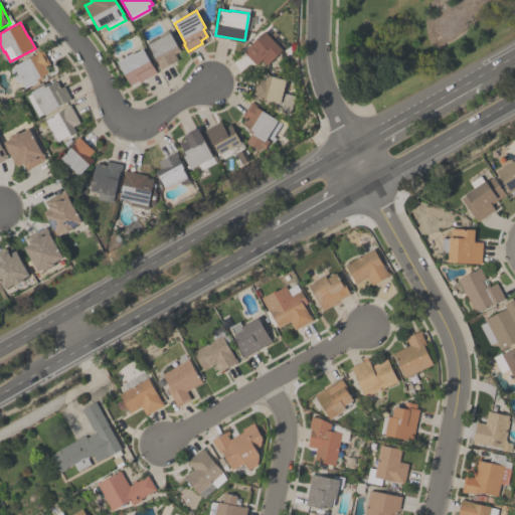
[(254,64),(242,51),(264,31),(268,35),(273,30),(276,33),(271,39),(282,50),(267,64),(261,58),(254,64)]
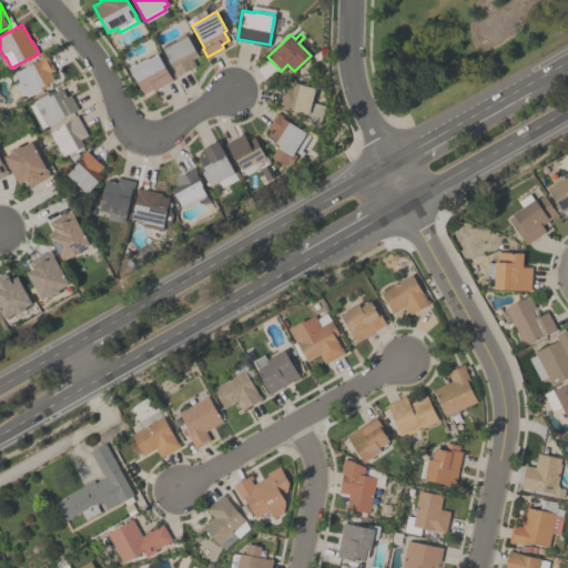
[(174,77),(172,72),(174,71),(166,58),(168,58),(163,48),(186,34),(199,56),(192,59),(195,66),(174,77)]
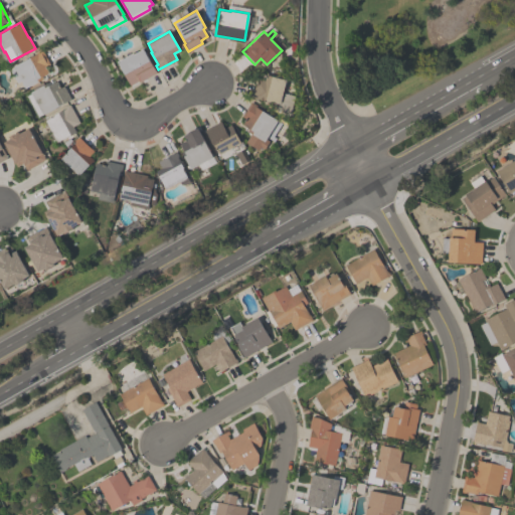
[(12,66),(32,55),(31,53),(40,48),(48,64),(45,66),(48,71),(41,75),(42,78),(25,88),(12,66)]
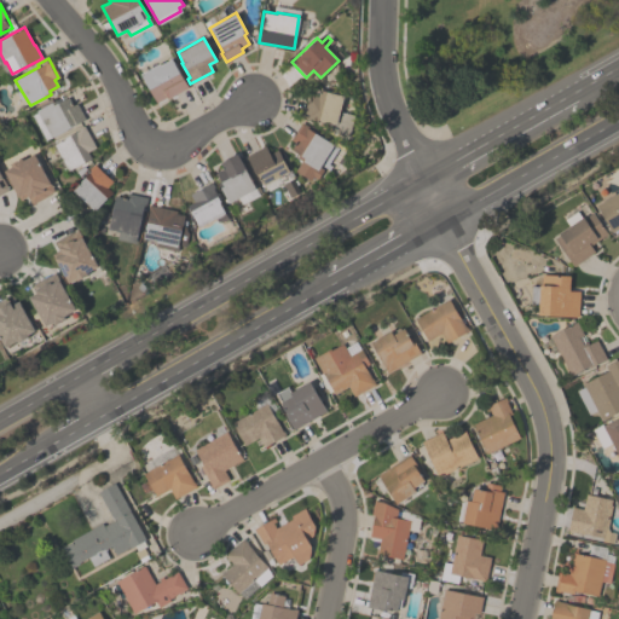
[(187,87),(167,98),(166,97),(156,103),(140,73),(160,63),(160,64),(171,58),(183,79),(183,77),(187,87)]
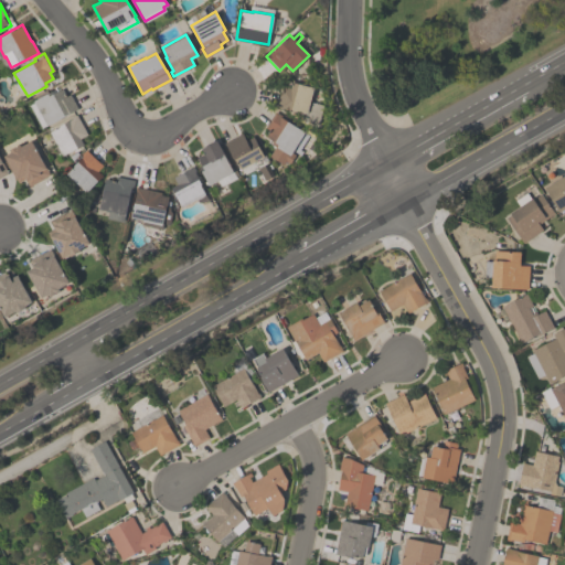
[(275,108),(281,86),(289,88),(290,81),(313,87),(309,102),(323,105),(318,125),(299,120),(301,112),(296,110),(296,112),(281,108),(281,109),(275,108)]
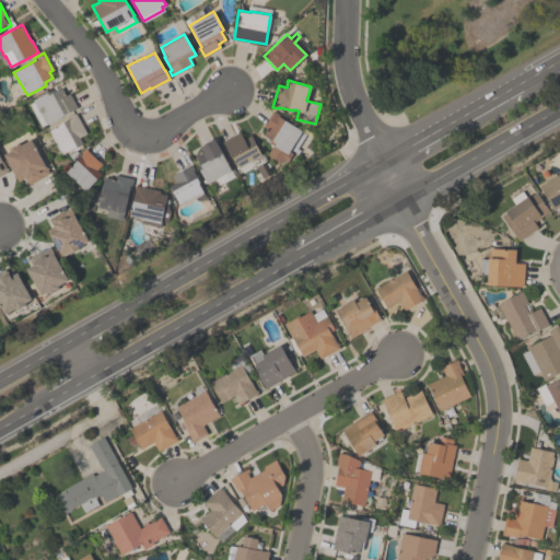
[(77,107),(46,124),(33,100),(50,90),(53,92),(61,88),(66,95),(69,93),(77,107)]
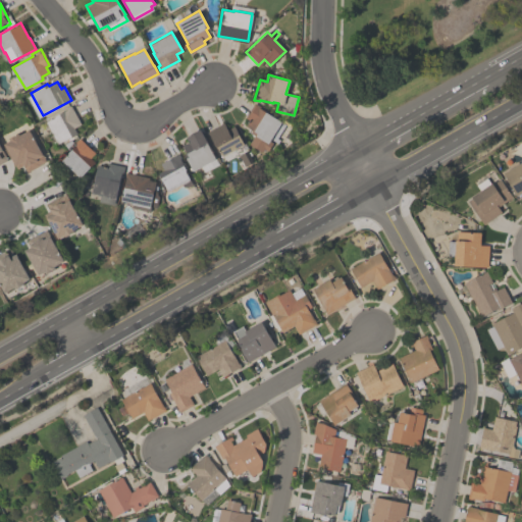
[(244,124),(248,119),(244,117),(254,102),(258,105),(257,106),(280,121),(268,140),(271,143),(266,151),(263,149),(261,151),(248,143),(253,135),(250,133),(251,129),(244,124)]
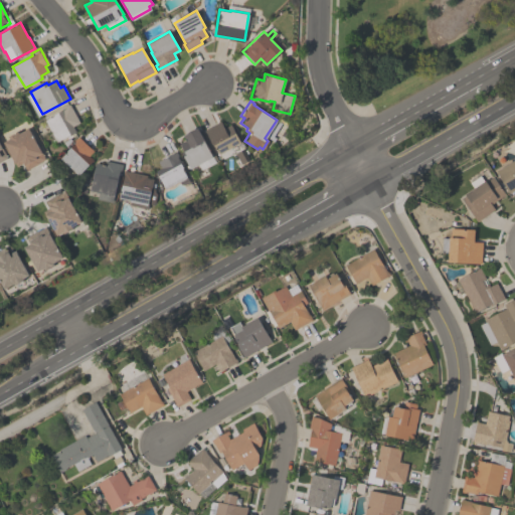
[(56,142),(44,120),(53,115),(53,114),(64,108),(64,107),(68,104),(79,122),(72,126),(75,131),(56,142)]
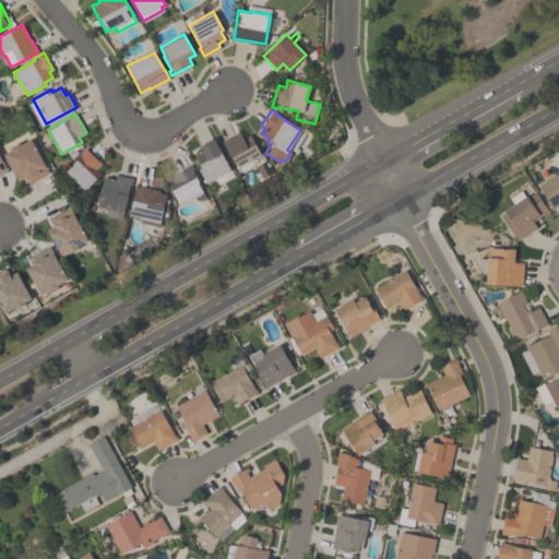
[(242,138),(250,134),(256,144),(256,145),(261,154),(237,167),(233,158),(232,158),(222,141),(239,131),(242,138)]
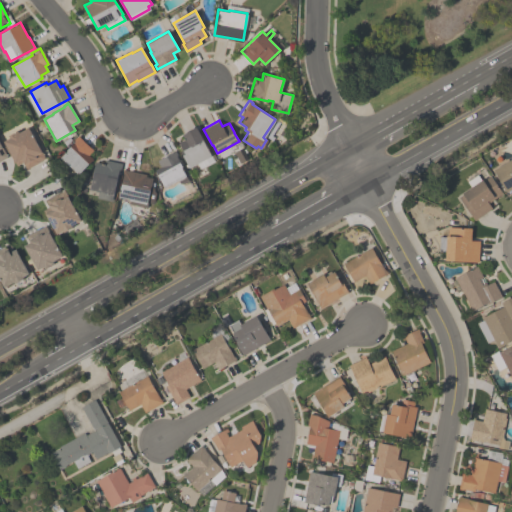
[(213,161),(199,168),(197,163),(188,168),(180,151),(182,149),(178,141),(184,138),(182,134),(186,131),(191,128),(192,128),(195,126),(213,161)]
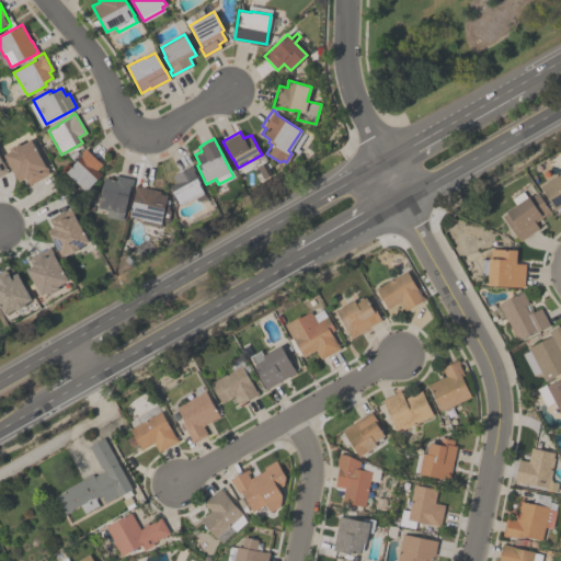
[(31,139),(49,173),(42,176),(43,178),(29,185),(24,178),(19,181),(3,153),(10,150),(8,148),(14,145),(15,146),(19,144),(20,145),(31,139)]
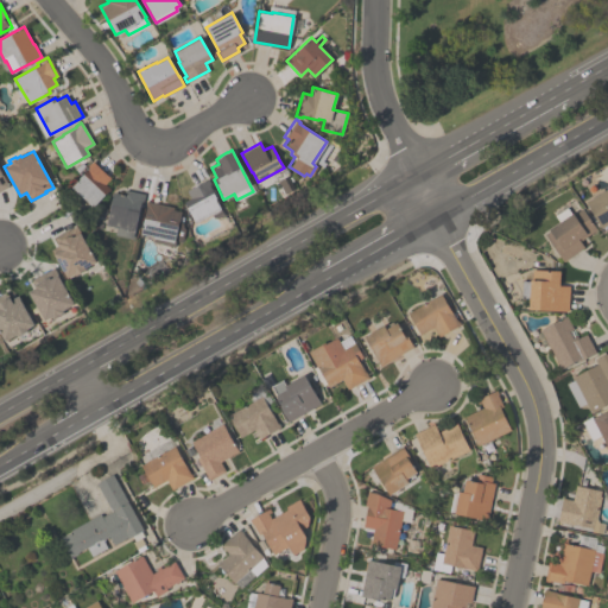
[(71,187),(80,178),(78,177),(88,168),(87,166),(92,160),(109,177),(103,184),(109,189),(93,206),(71,187)]
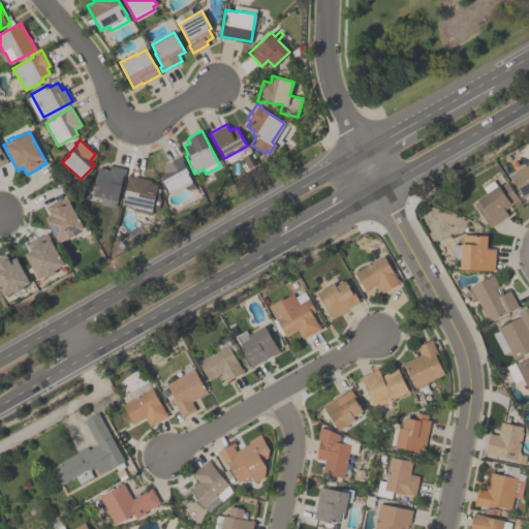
[(0,167),(9,162),(0,147),(0,167)]
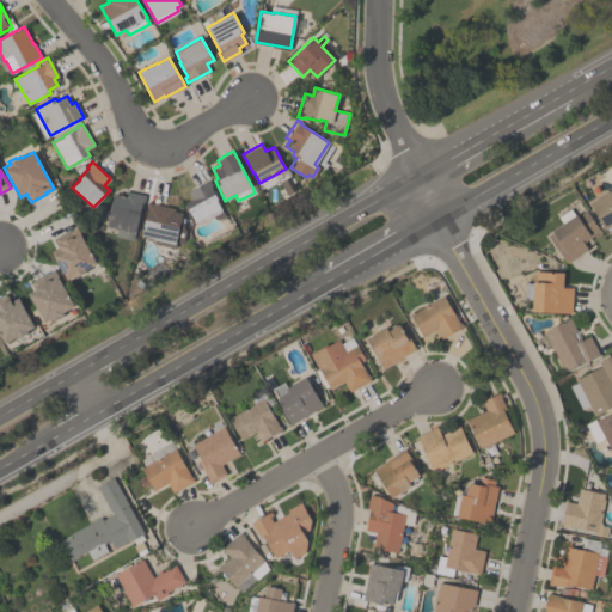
[(187,191),(208,179),(212,184),(210,185),(218,199),(216,200),(221,210),(196,224),(184,202),(190,199),(187,191)]
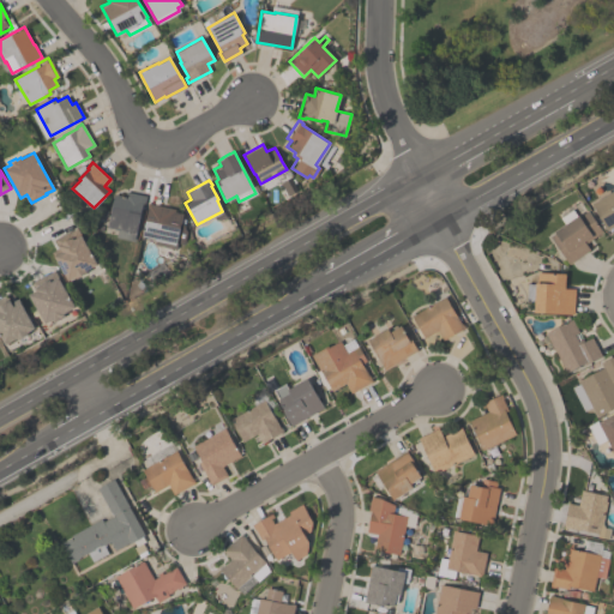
[(613,226),(607,230),(591,203),(613,190),(613,226)]
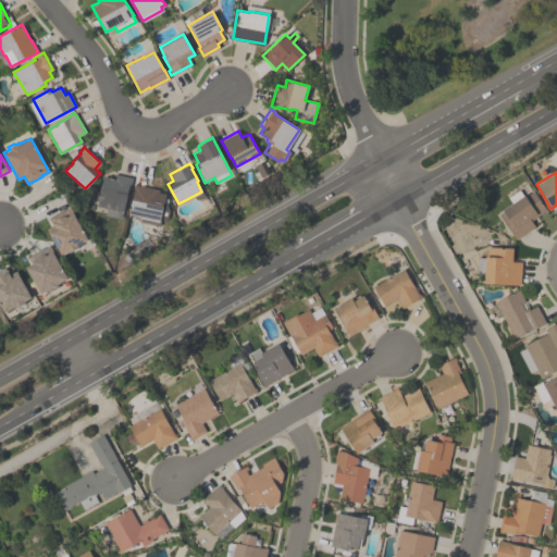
[(123,211),(97,206),(103,175),(112,177),(113,173),(132,177),(131,185),(128,184),(123,211)]
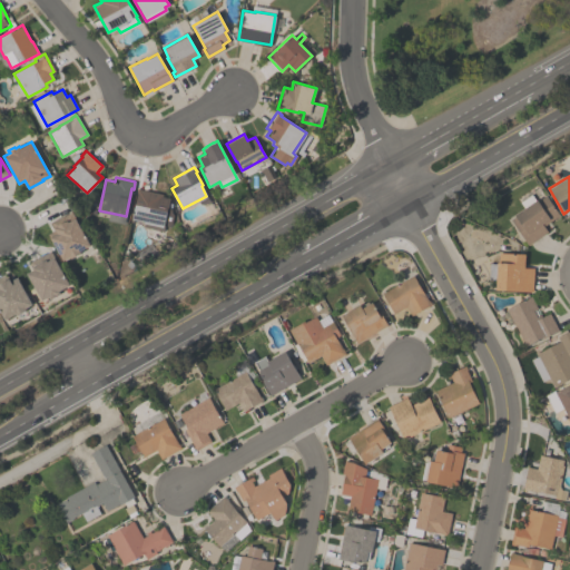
[(168,197),(163,226),(143,223),(143,220),(131,218),(136,194),(135,194),(136,188),(161,194),(161,196),(168,197)]
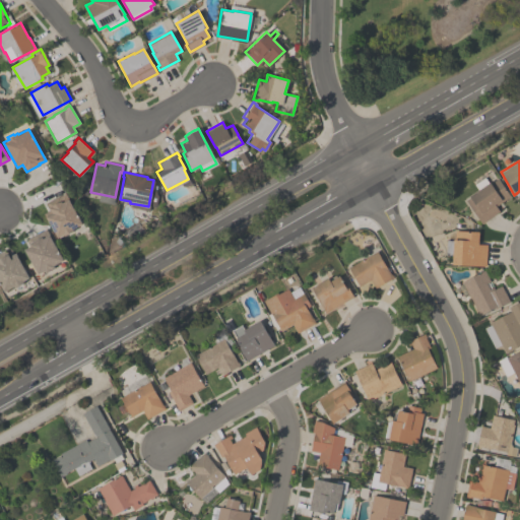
[(499,211),(481,223),(465,199),(469,197),(468,195),(496,177),(509,196),(495,205),(499,211)]
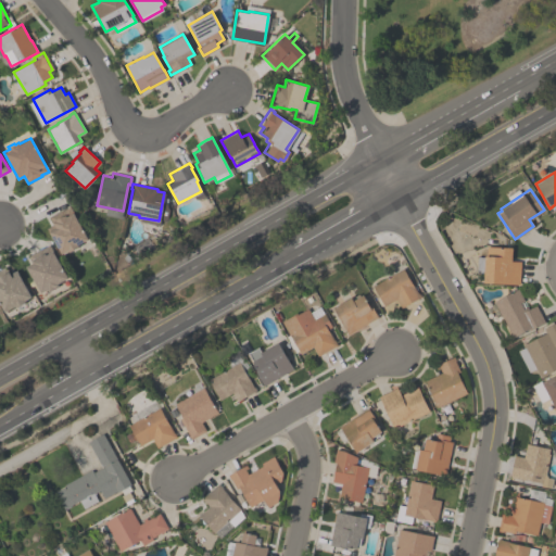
[(61,254),(46,227),(52,224),(49,217),(68,205),(87,238),(77,244),(78,247),(68,252),(67,250),(61,254)]
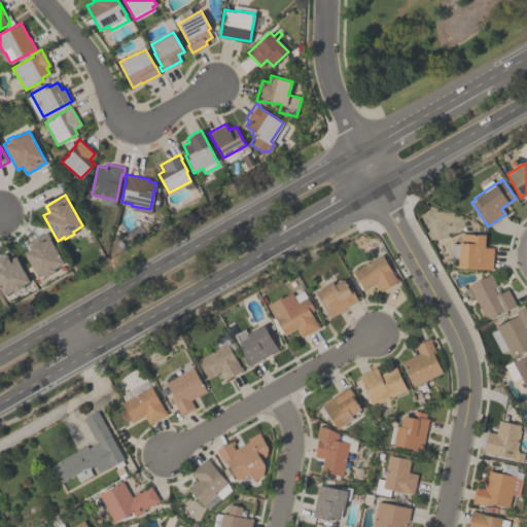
[(24,252),(30,249),(26,242),(45,231),(63,264),(54,269),(55,270),(50,273),(50,274),(45,276),(44,274),(37,277),(24,252)]
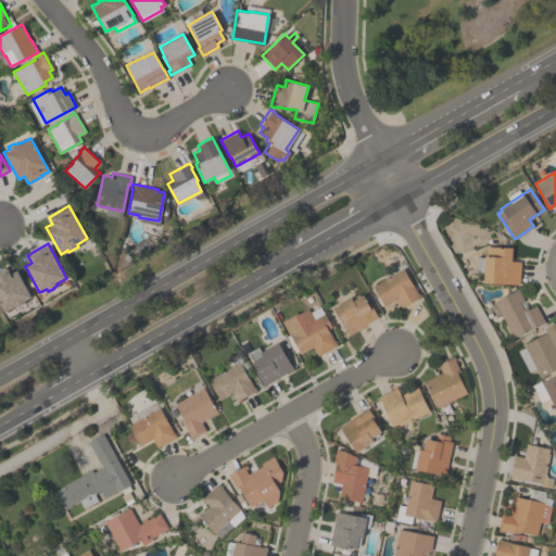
[(520,261),(519,283),(483,282),(483,255),(485,255),(485,247),(512,247),(510,261),(520,261)]
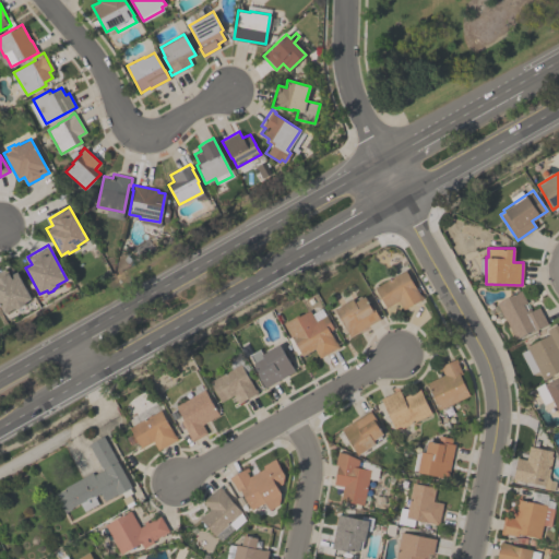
[(3,313),(0,307),(0,271),(6,268),(10,275),(16,271),(31,297),(24,301),(25,302),(15,308),(14,307),(3,313)]
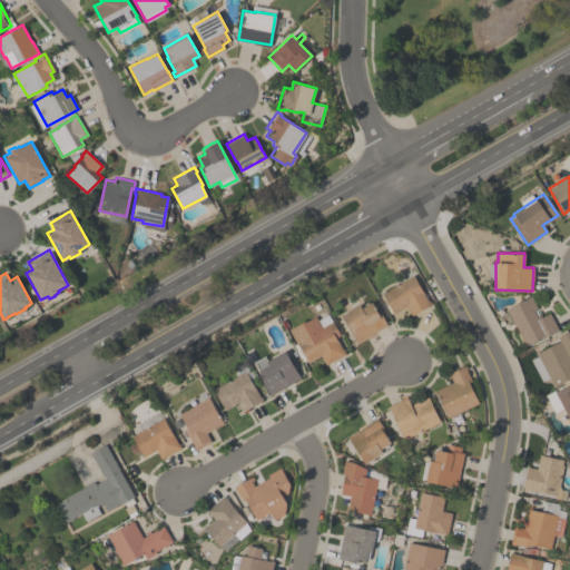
[(381,293),(413,275),(430,304),(410,315),(405,307),(393,314),(381,293)]
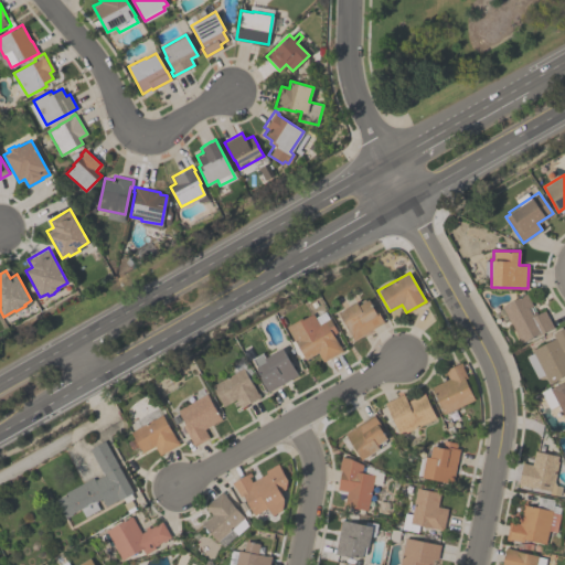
[(543,308),(553,328),(536,336),(535,334),(520,342),(501,306),(525,294),(532,306),(528,308),(531,313),(543,308)]
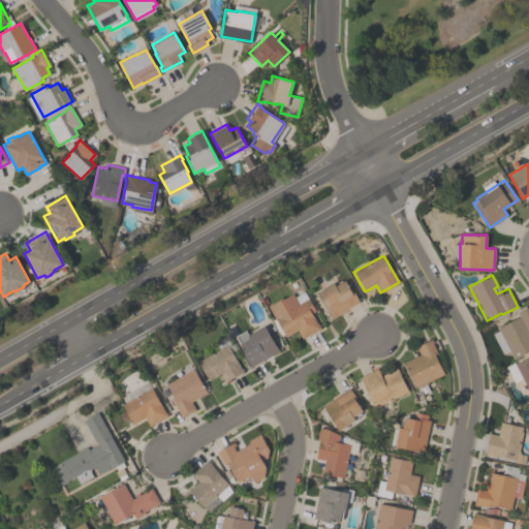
[(316,291),(334,282),(335,285),(345,280),(352,293),(354,292),(360,302),(331,318),(316,291)]
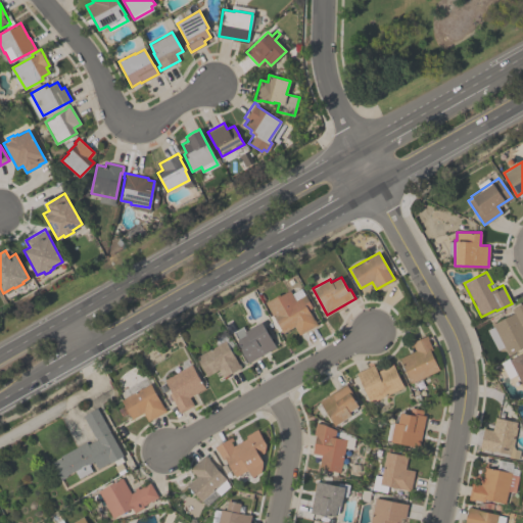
[(264,302),(279,294),(279,295),(289,290),(295,300),(304,295),(312,307),(307,310),(314,320),(315,319),(317,324),(298,334),(293,326),(282,332),(273,316),(272,316),(270,312),(269,312),(264,302)]
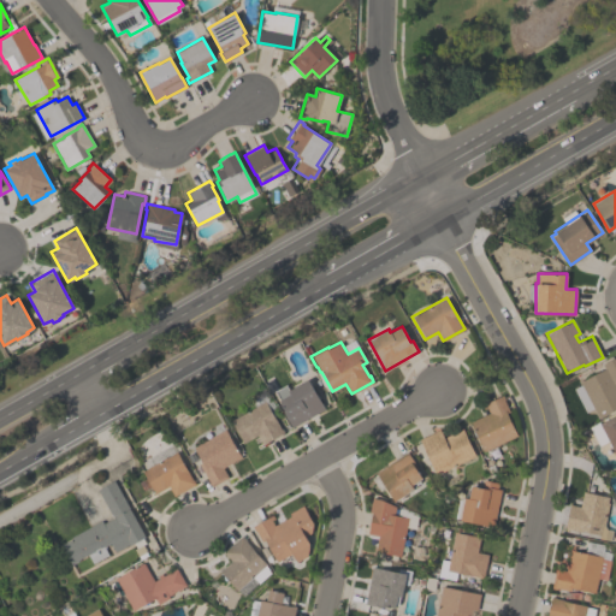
[(573,389),(580,384),(579,381),(603,368),(600,363),(615,355),(615,407),(598,416),(593,408),(585,412),(573,389)]
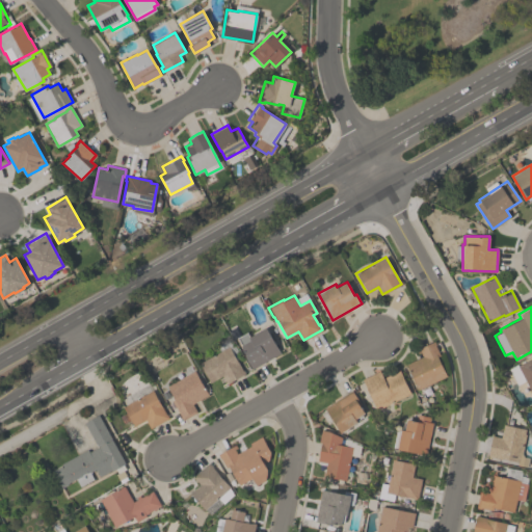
[(237,338),(247,331),(249,336),(265,327),(280,352),(251,369),(246,361),(248,360),(240,346),(242,345),(237,338)]
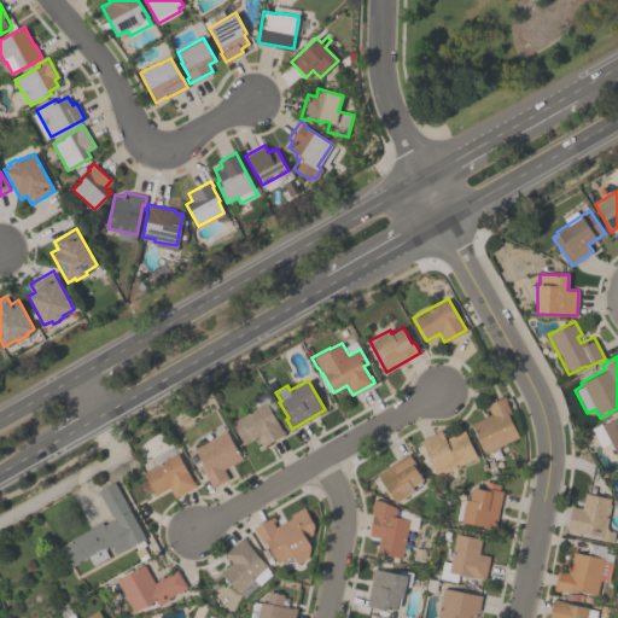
[(484,452),(471,423),(490,414),(485,404),(503,396),(511,413),(508,414),(518,437),(484,452)]
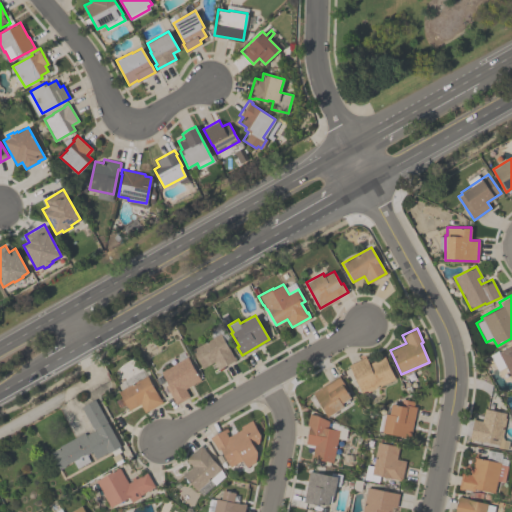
[(236,359),(217,369),(213,361),(202,367),(191,348),(220,333),(233,356),(234,356),(236,359)]
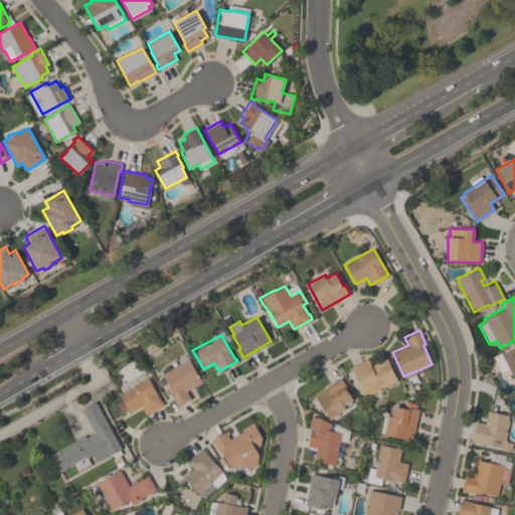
[(514,382),(508,368),(501,372),(492,356),(500,352),(501,354),(514,346),(514,382)]
